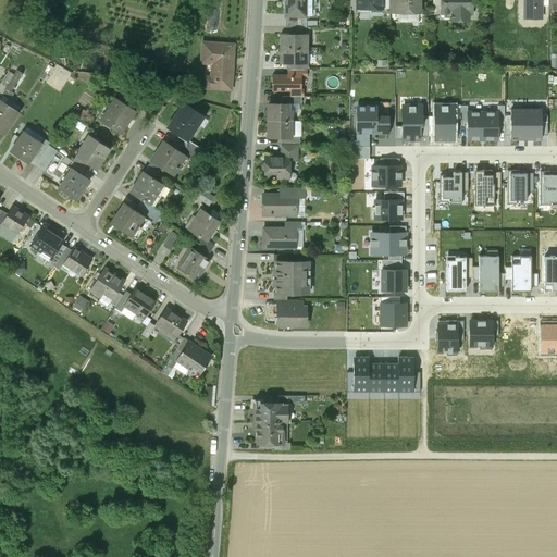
[(284,0),(285,16),(301,17),(306,17),(306,0),(284,0)]
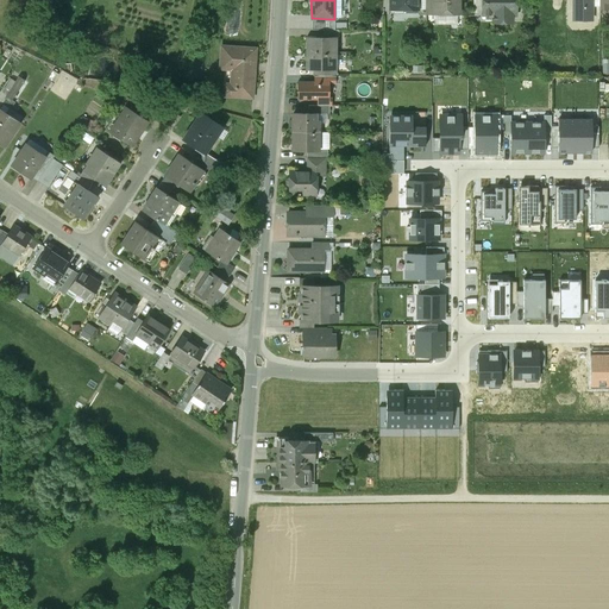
[(389,0),(390,10),(418,10),(418,0),(389,0)]
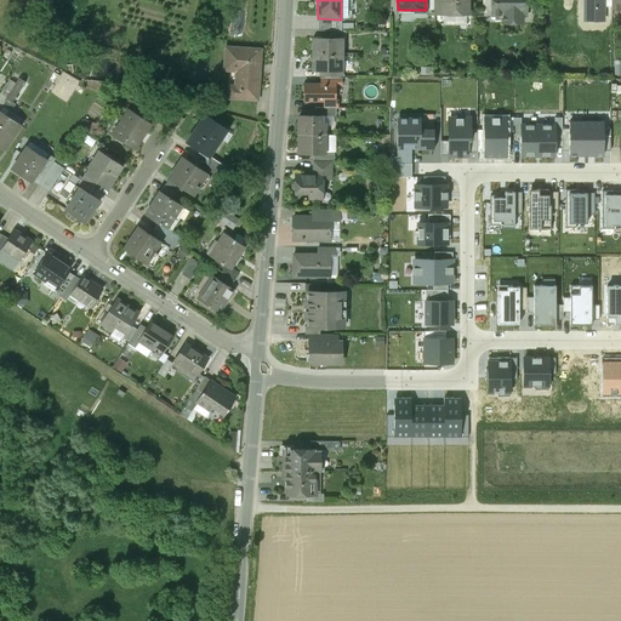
[(440,0),(442,10),(443,10),(466,11),(467,11),(467,5),(467,0),(440,0)]
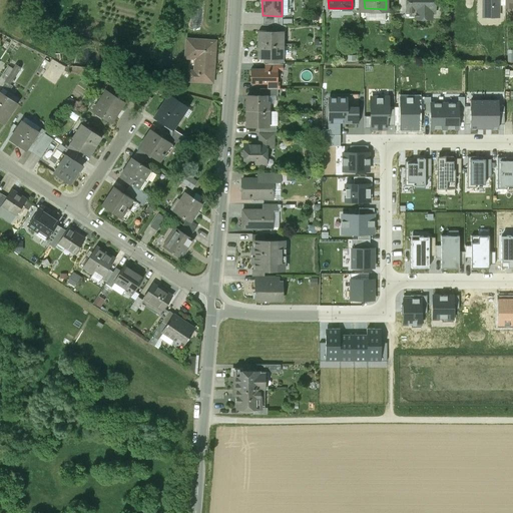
[(406,11),(406,0),(398,0),(398,11),(406,11)]
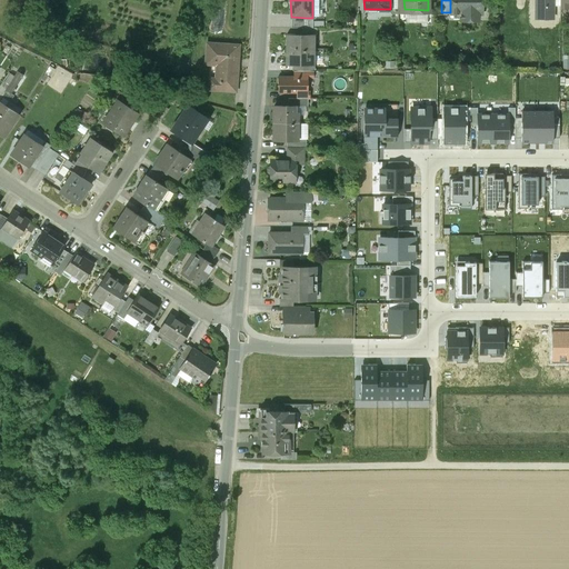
[(450,0),(450,12),(450,15),(460,15),(460,21),(478,21),(478,15),(481,15),(481,2),(481,0),(450,0)]
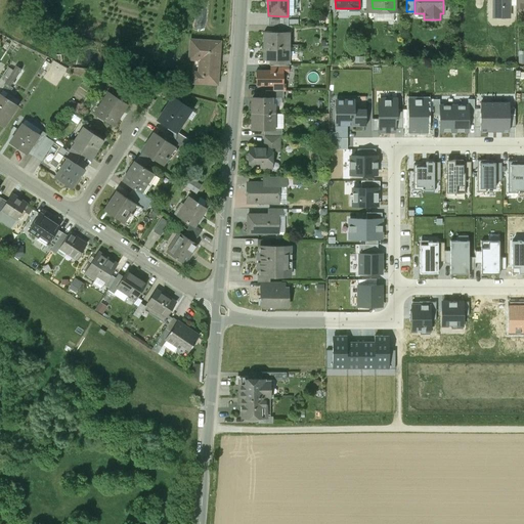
[(509,5),(509,0),(492,0),(492,17),(509,17),(509,5)]
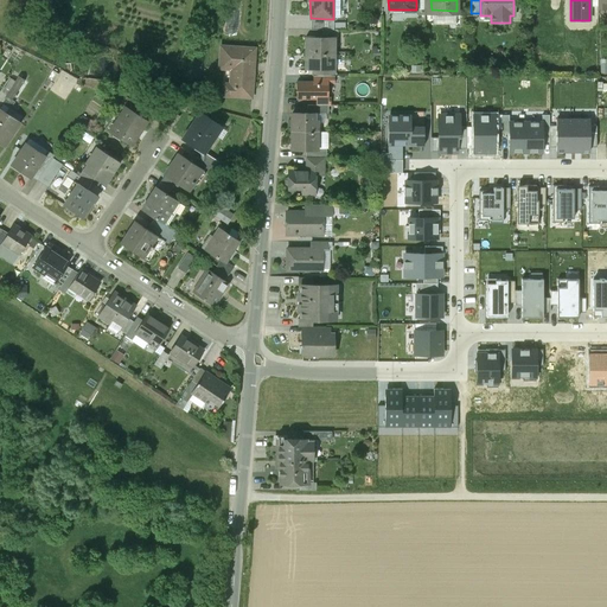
[(328,19),(311,18),(311,30),(323,30),(328,30),(328,19)]
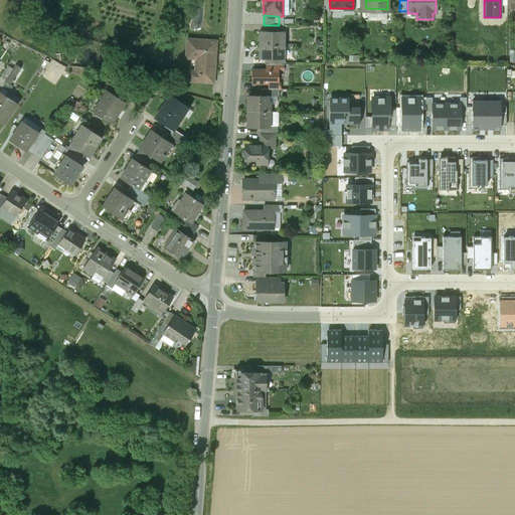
[(260,31),(260,44),(284,44),(284,31),(274,31),(260,31)]
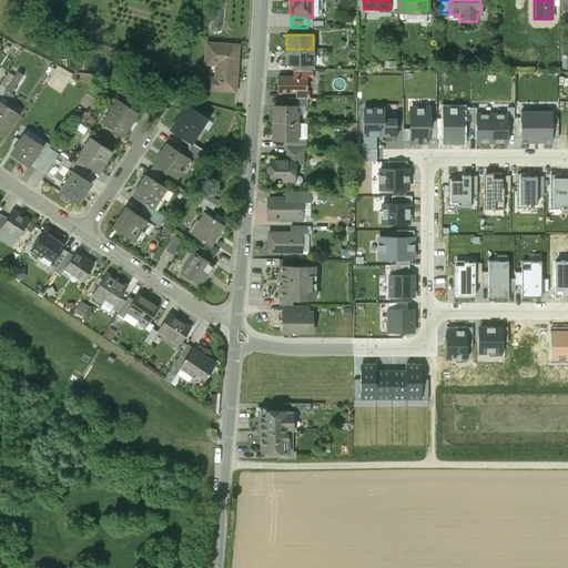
[(235,91),(237,47),(208,44),(205,66),(216,67),(215,80),(210,80),(210,89),(235,91)]
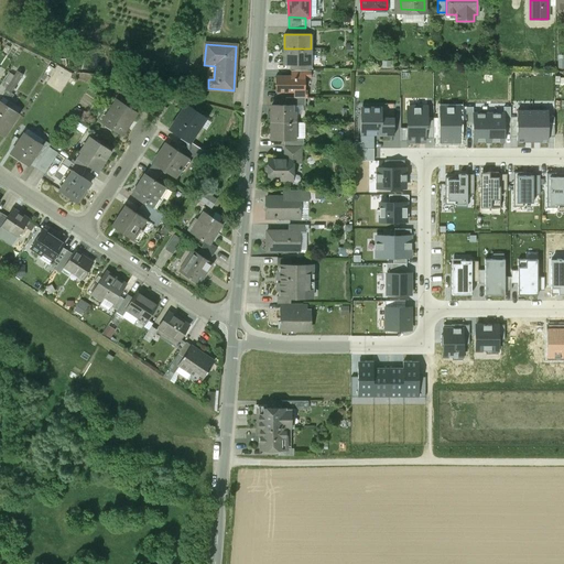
[(284,49),(284,64),(291,64),(311,64),(311,49),(284,49)]
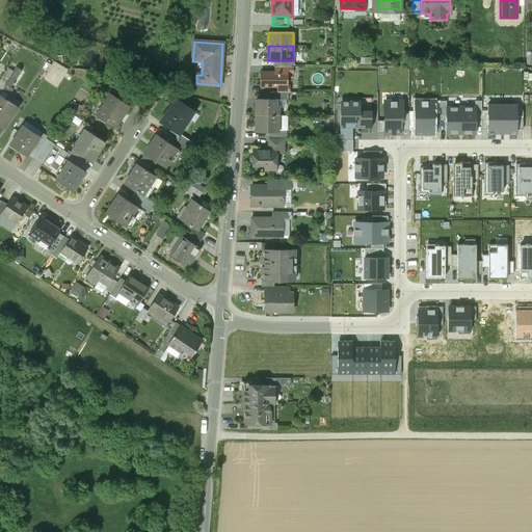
[(52,65),(47,62),(40,73),(45,77),(52,65)]
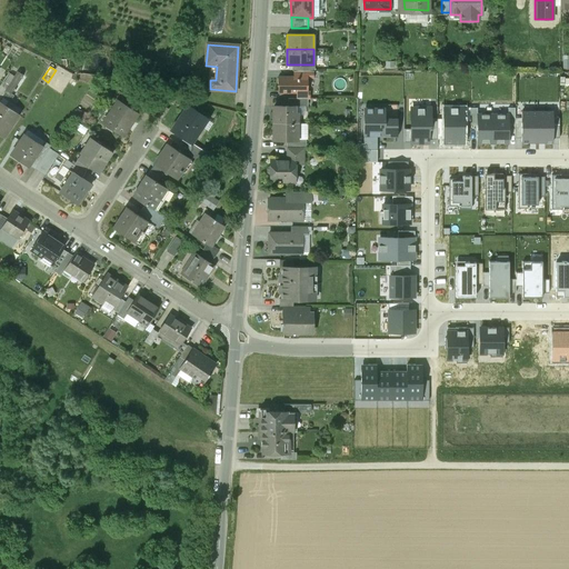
[(0,87),(6,90),(11,95),(23,76),(18,72),(9,86),(3,82),(0,86),(0,87)]
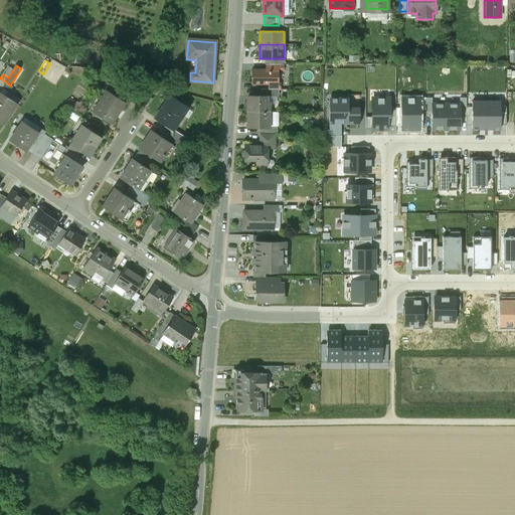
[(252,75),(252,83),(269,83),(279,83),(279,82),(279,71),(279,70),(266,70),(251,70),(250,71),(250,74),(251,75),(252,75)]
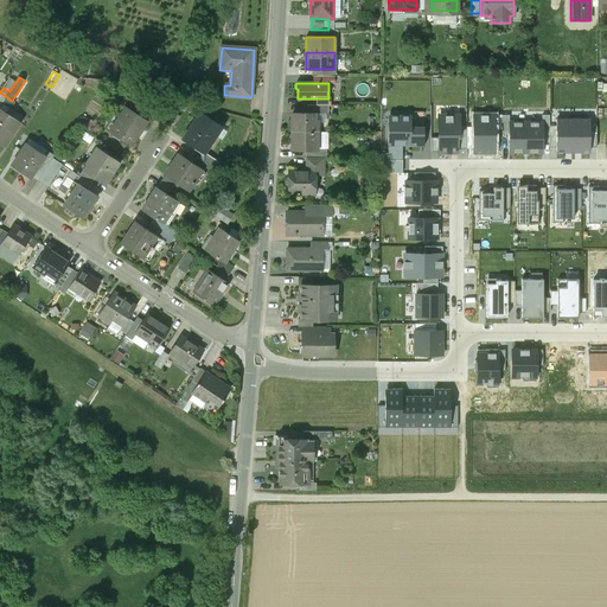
[(6,96),(0,106),(0,112),(6,116),(7,113),(14,102),(12,101),(6,96)]
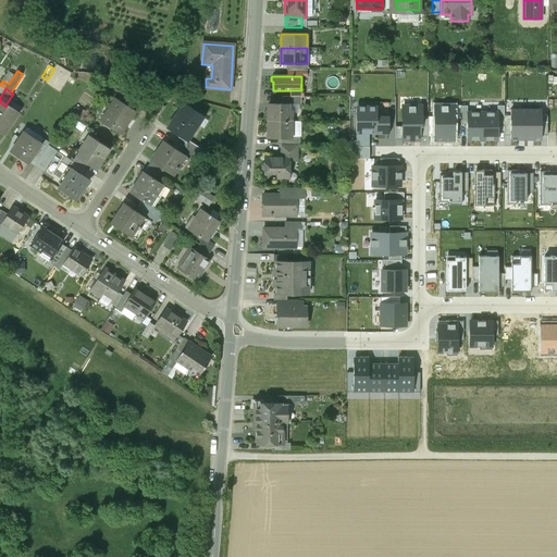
[(115,98),(115,97),(123,102),(127,96),(116,88),(112,96),(115,98)]
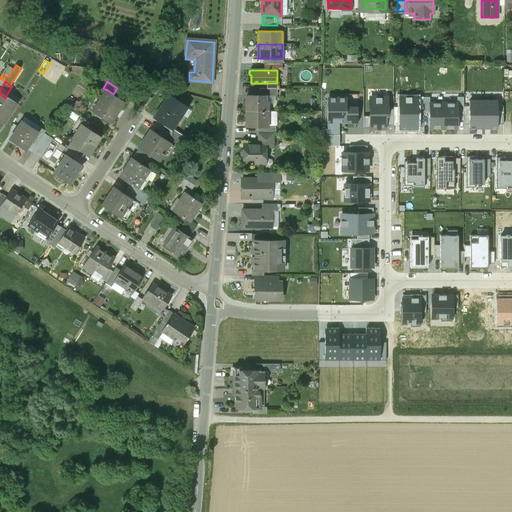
[(113,94),(106,89),(106,90),(92,110),(110,122),(124,101),(113,94)]
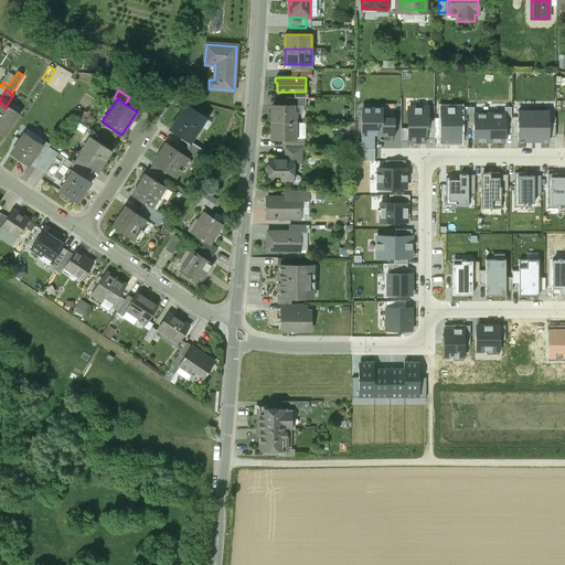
[(152,99),(146,109),(151,113),(158,103),(152,99)]
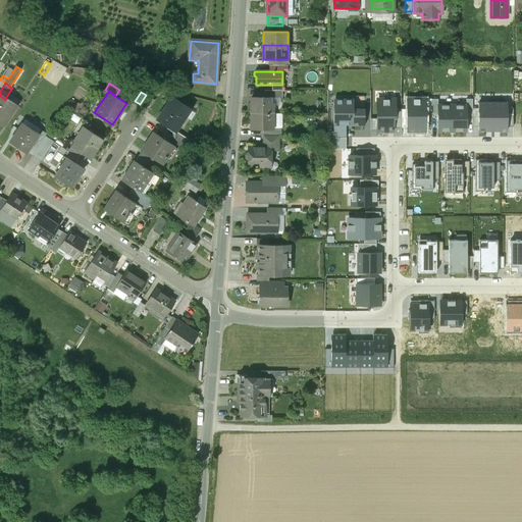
[(0,122),(3,125),(17,104),(6,97),(5,100),(0,96),(0,122)]
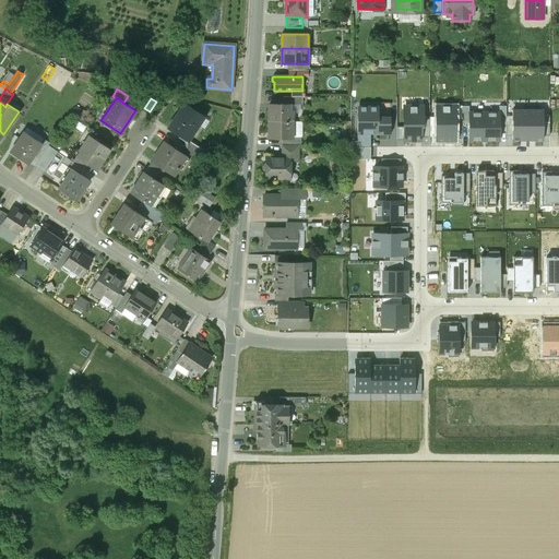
[(159,105),(153,115),(158,118),(165,108),(159,105)]
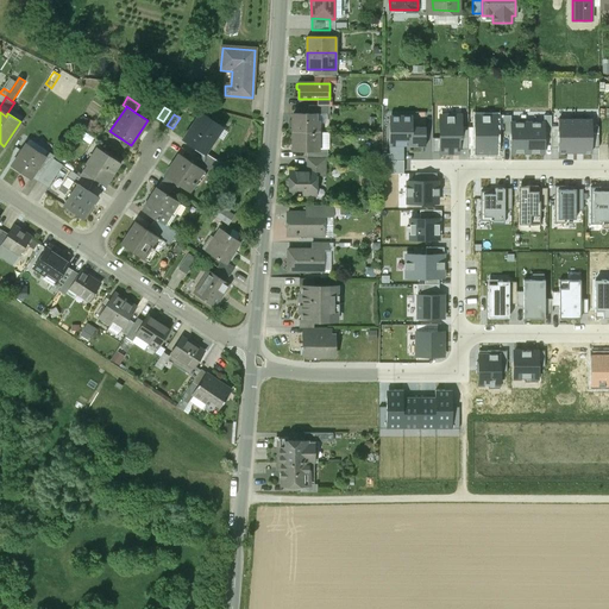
[(203,127),(217,136),(221,129),(200,114),(196,120),(205,126),(203,127)]
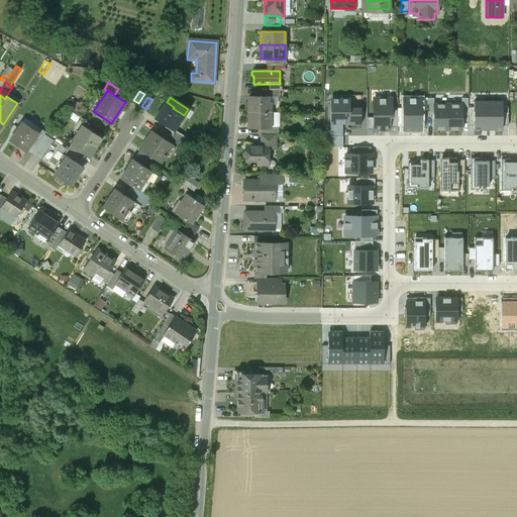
[(248,112),(270,112),(270,103),(268,103),(268,97),(262,97),(248,97),(248,112)]
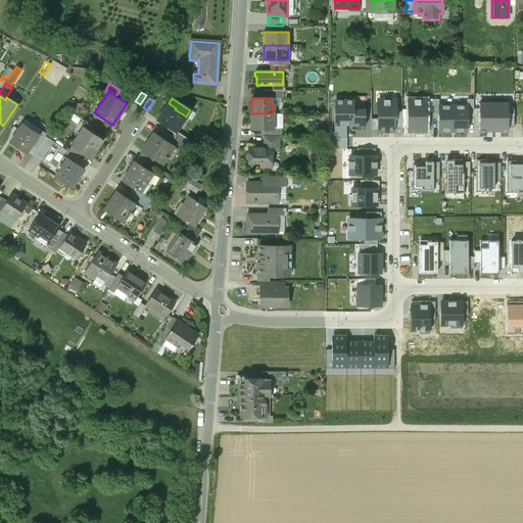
[(334,99),(334,131),(344,131),(344,126),(365,126),(365,108),(354,108),(354,99),(334,99)]
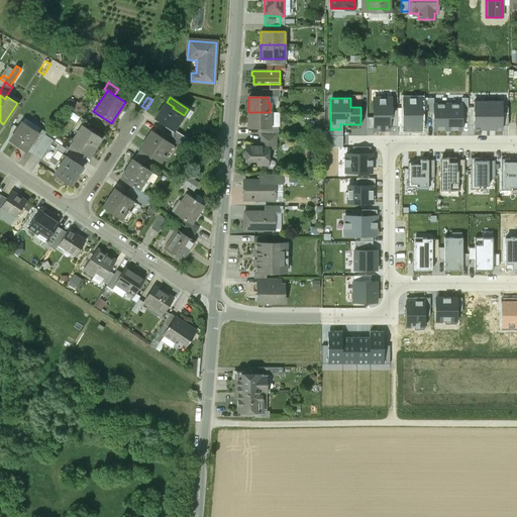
[(389,130),(389,126),(389,116),(391,116),(391,108),(391,98),(373,98),(373,117),(374,129),(373,130),(389,130)]
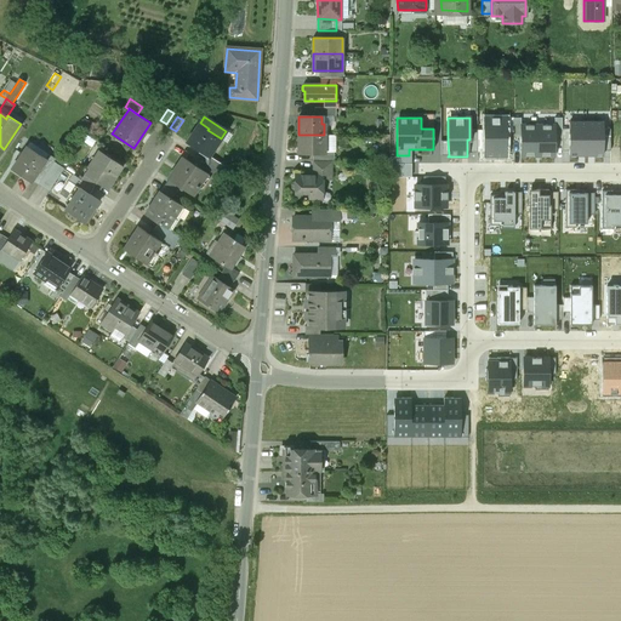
[(79,127),(89,134),(93,126),(84,119),(79,127)]
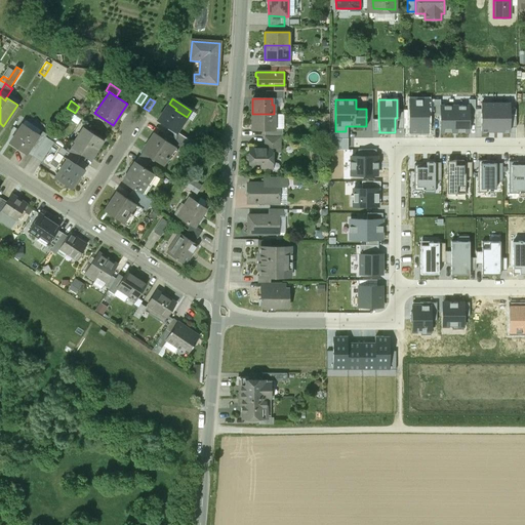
[(419,131),(427,131),(427,101),(409,101),(410,130),(419,130),(419,131)]
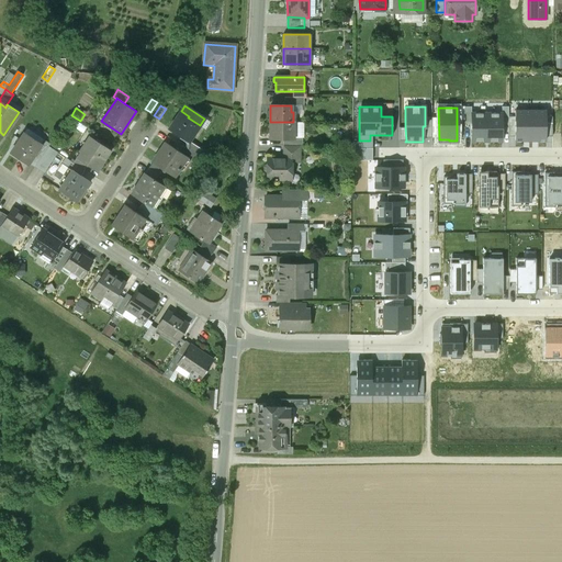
[(515,110),(515,116),(515,136),(515,141),(524,141),(524,138),(530,138),(530,110),(515,110)]
